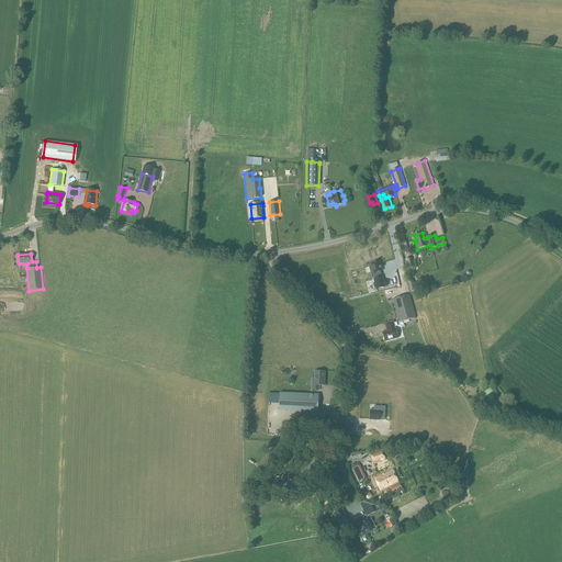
[(415,267),(412,258),(409,257),(406,258),(405,260),(403,261),(405,268),(407,268),(407,269),(409,270),(414,269),(415,267)]
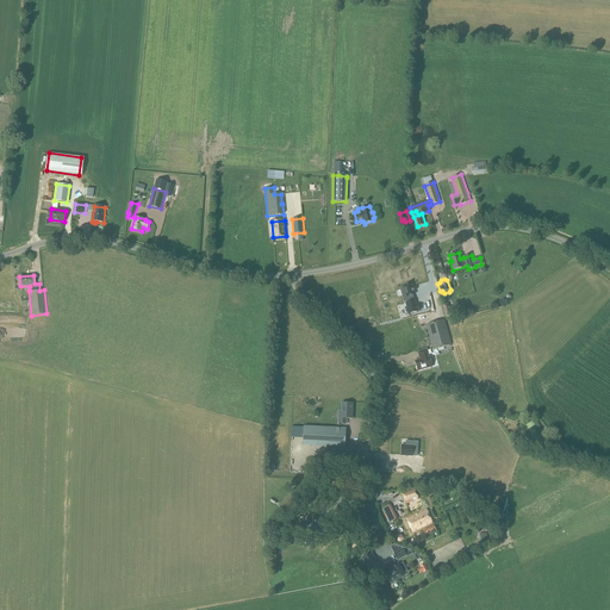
[(404,288),(400,288),(404,303),(406,302),(408,303),(406,303),(409,315),(421,311),(418,304),(416,305),(415,300),(414,302),(414,299),(415,299),(414,296),(415,294),(412,285),(404,287),(404,288)]
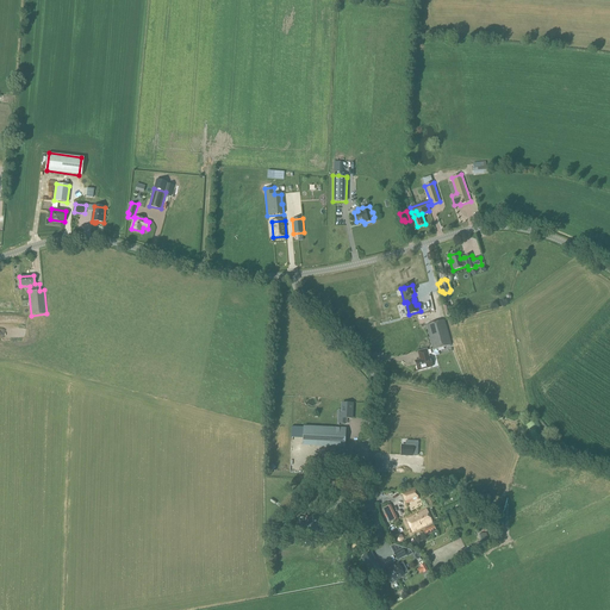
[(442,304),(446,318),(453,317),(452,310),(449,310),(448,303),(442,304)]
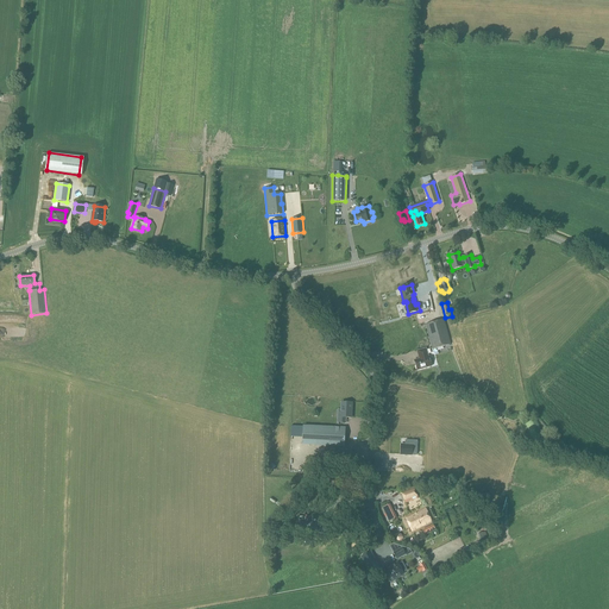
[(444,320),(426,325),(433,350),(451,345),(444,320)]
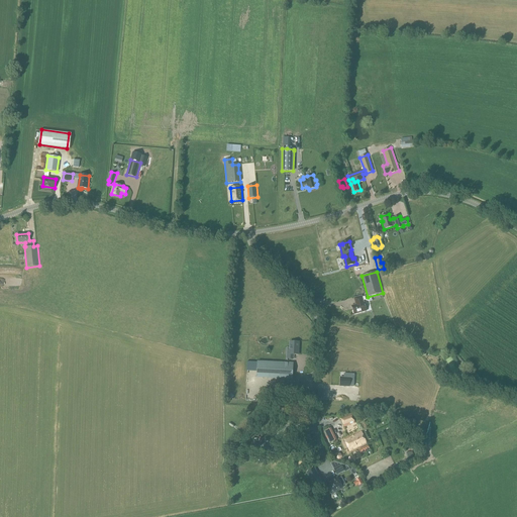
[(364,303),(362,296),(355,298),(357,304),(351,306),(354,314),(366,311),(364,303)]
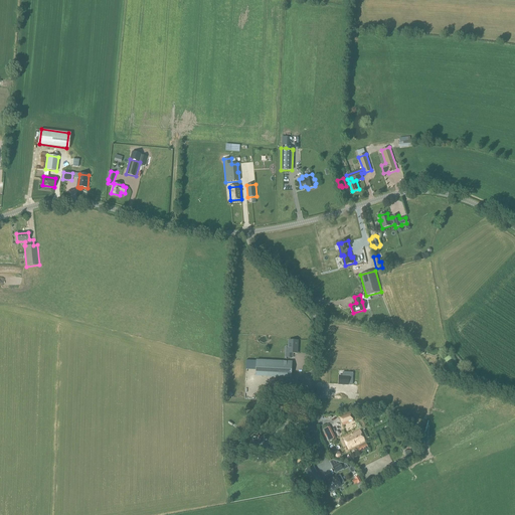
[(286,357),(292,357),(293,353),(297,353),(298,341),(289,340),(289,351),(286,350),(286,357)]
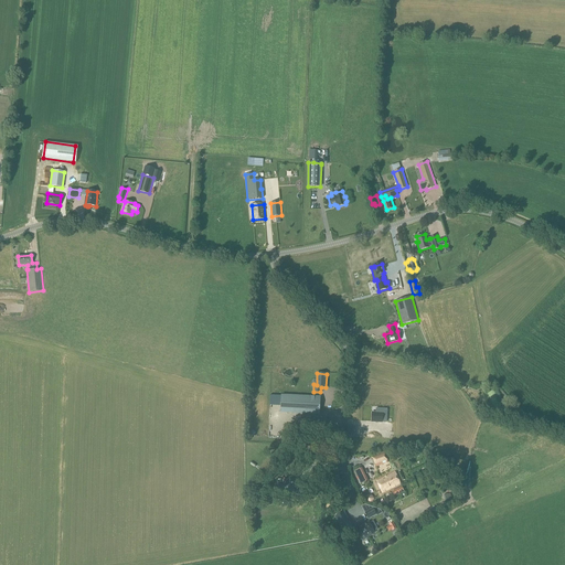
[(281,396),(280,413),(319,414),(320,397),(281,396)]
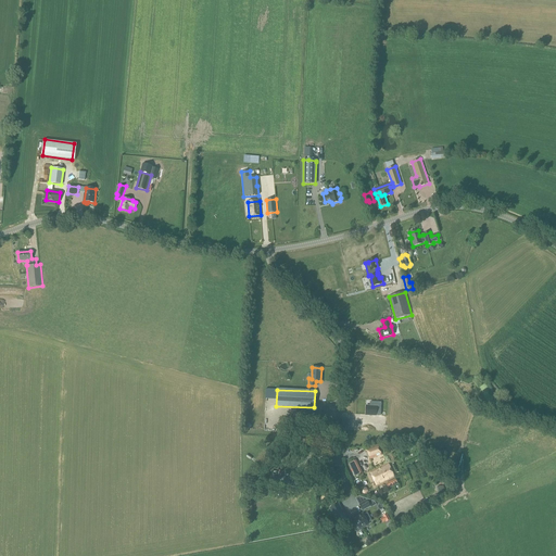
[(367,404),(367,413),(381,413),(381,400),(370,400),(370,404),(367,404)]
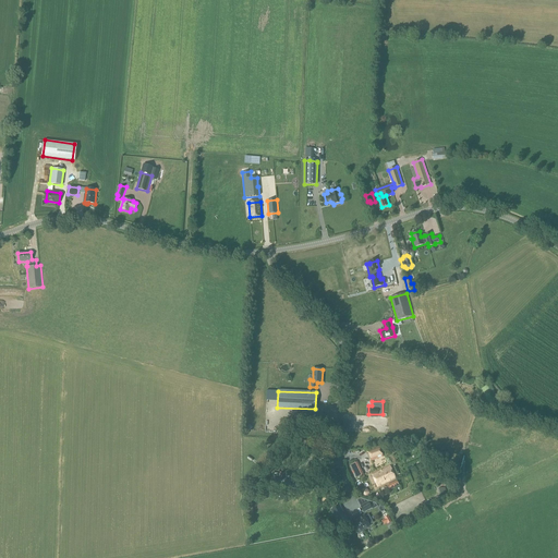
[(315,414),(314,424),(326,424),(326,423),(327,415),(315,414)]
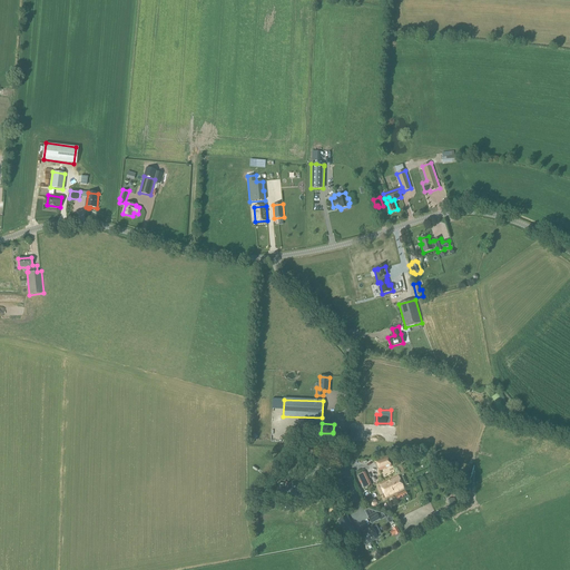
[(375,460),(380,471),(392,467),(387,455),(375,460)]
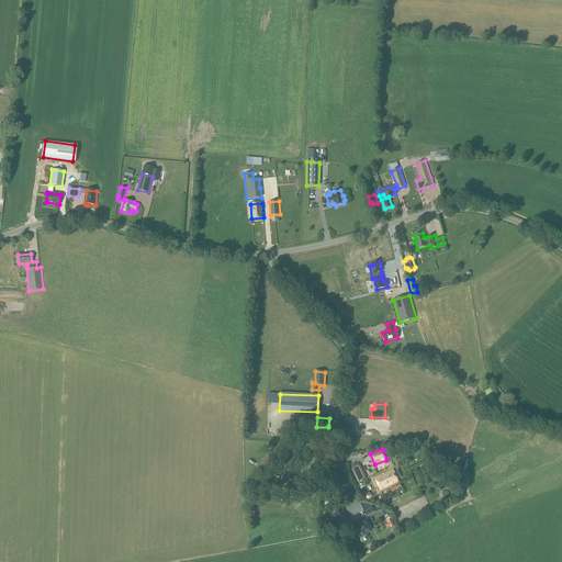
[(367,479),(360,465),(353,469),(359,482),(367,479)]
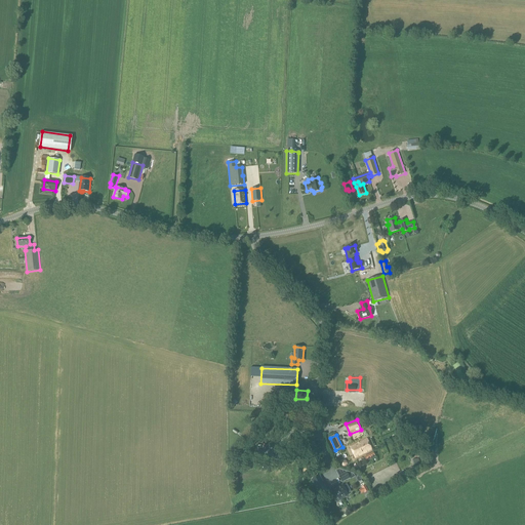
[(367,438),(350,447),(356,458),(372,449),(367,438)]
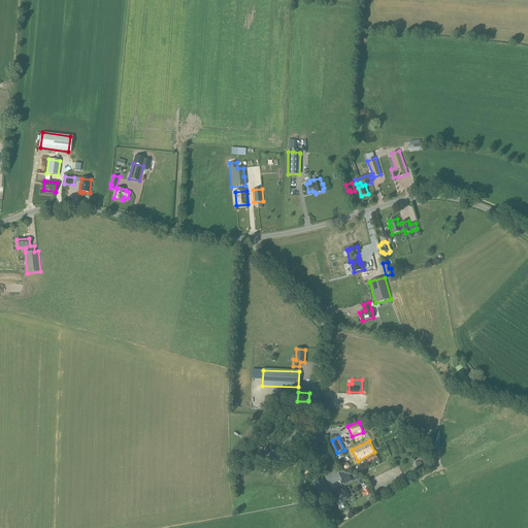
[(378,460),(375,455),(366,459),(369,464),(378,460)]
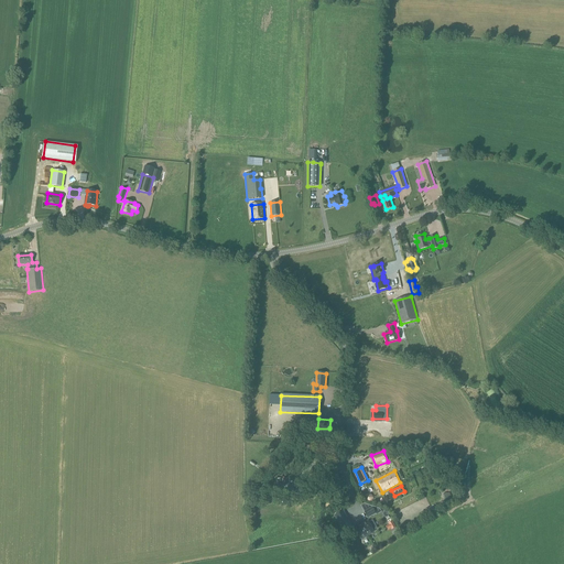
[(285,508),(271,510),(272,518),(286,516),(285,508)]
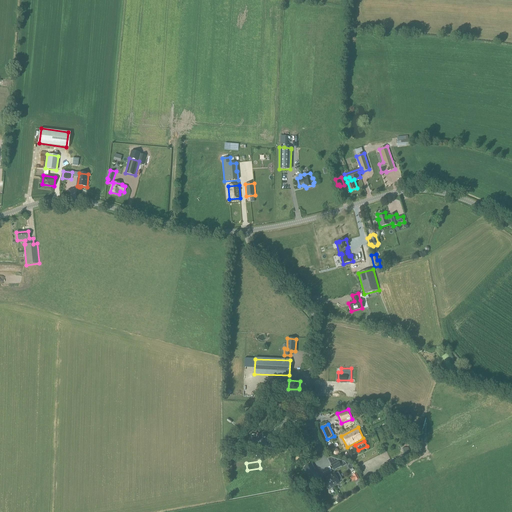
[(331,465),(334,470),(341,466),(338,461),(331,465)]
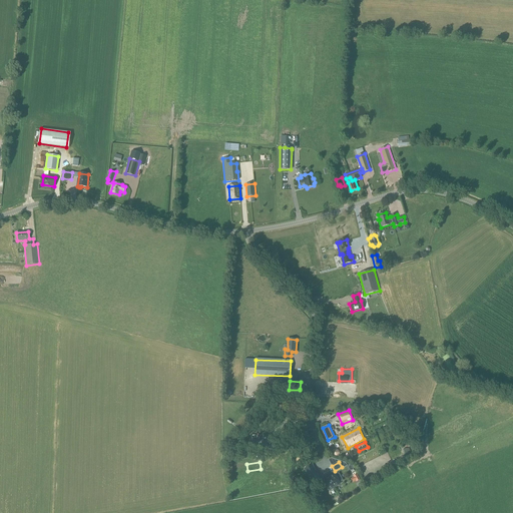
[(309,475),(313,483),(321,479),(316,471),(309,475)]
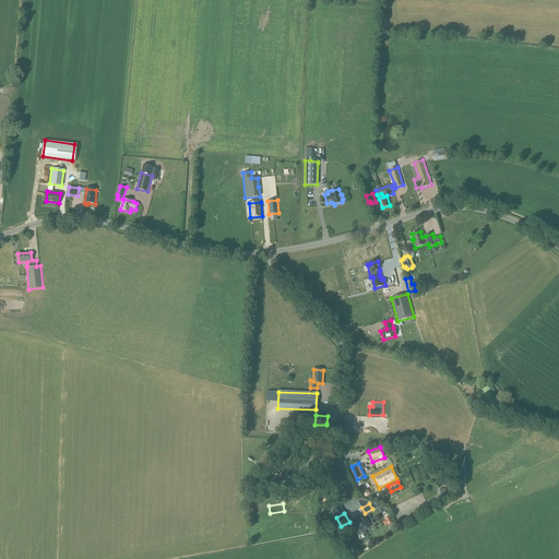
[(353,524),(358,534),(360,533),(360,534),(369,530),(368,527),(370,526),(365,518),(353,524)]
